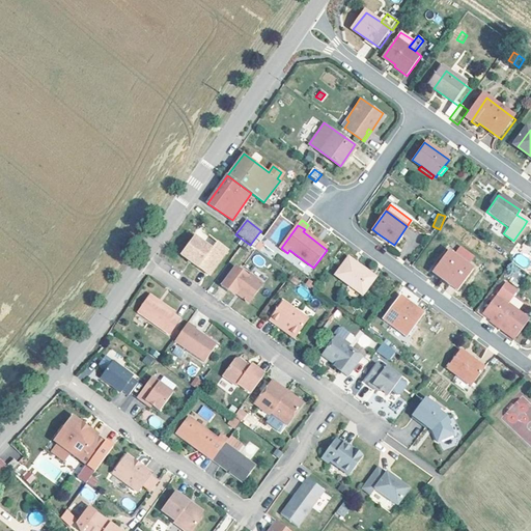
[(524,226),(513,241),(519,244),(528,229),(524,226)]
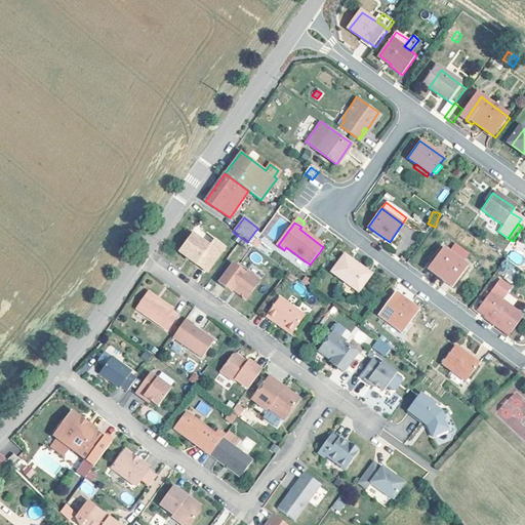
[(299,229),(323,247),(325,245),(301,227),(299,229)]
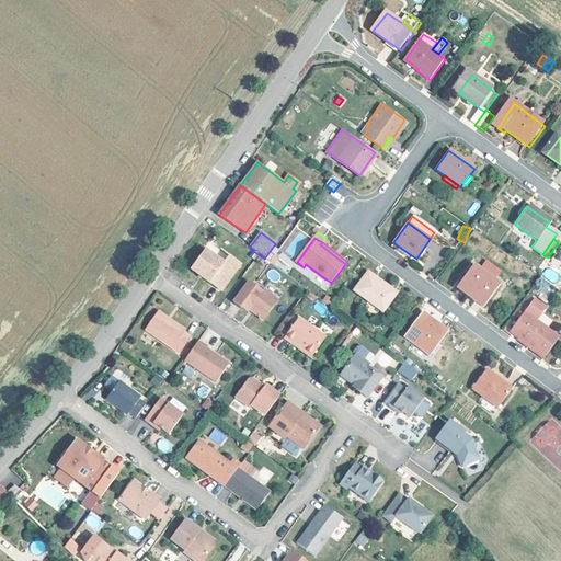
[(279,250),(274,245),(264,259),(270,263),(279,250)]
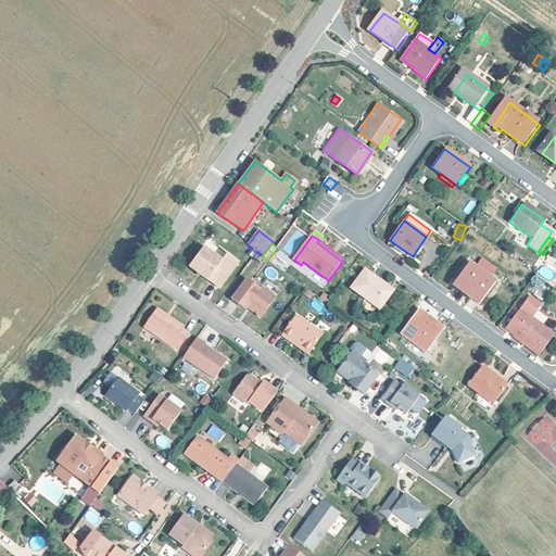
[(404,255),(406,252),(395,244),(393,248),(404,255)]
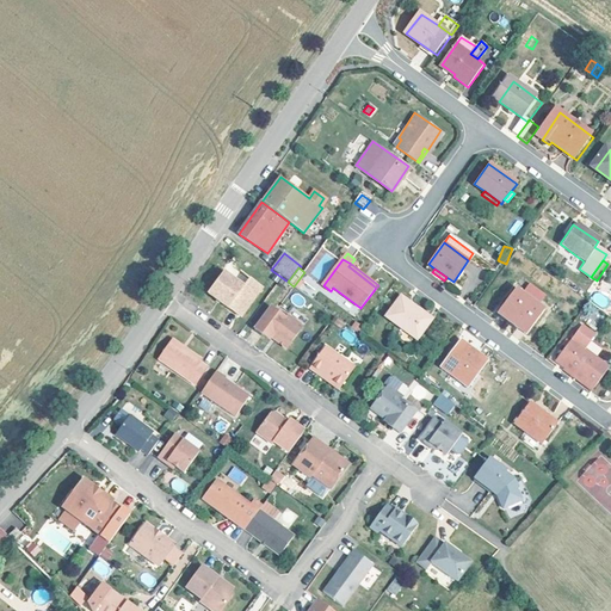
[(210,294),(241,318),(263,290),(251,279),(245,288),(226,272),(210,294)]
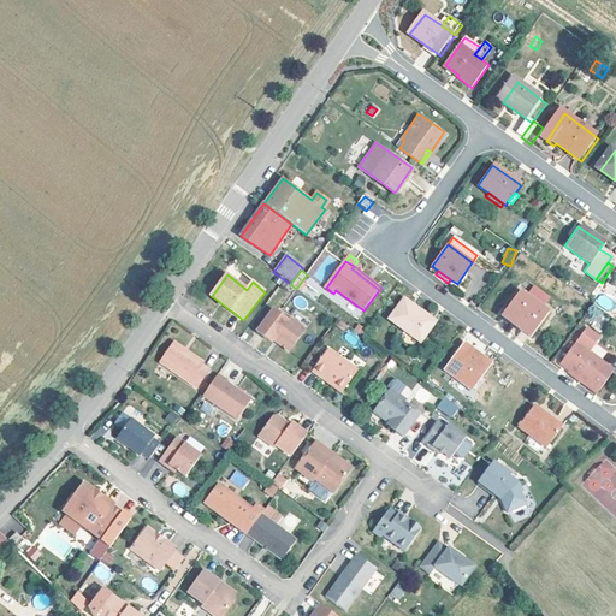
[(514,319),(510,324),(529,338),(548,313),(540,308),(548,298),(531,288),(525,296),(519,291),(504,312),(514,319)]
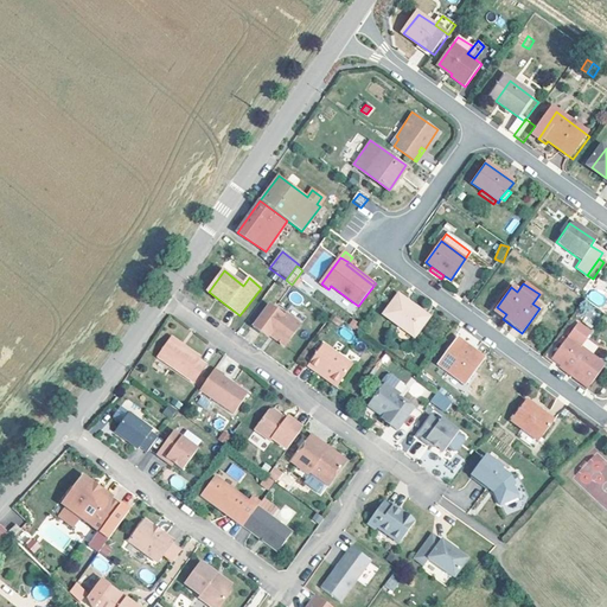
[(428,318),(410,304),(400,296),(385,315),(414,338),(428,318)]
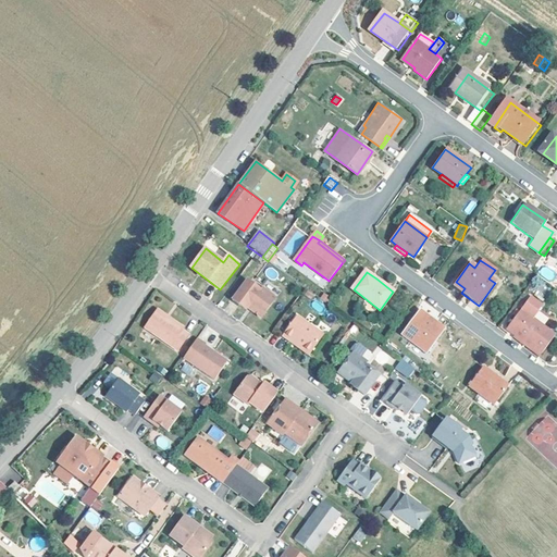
[(376,279),(393,292),(395,289),(379,275),(376,279)]
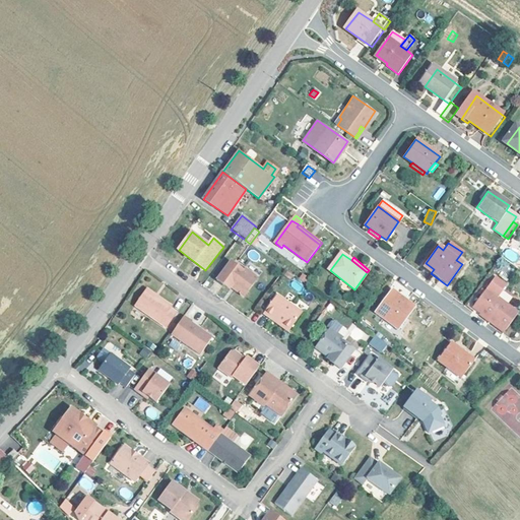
[(237,288),(235,290),(245,298),(258,279),(245,269),(244,271),(231,262),(217,280),(230,289),(232,287),(233,285),(237,288)]
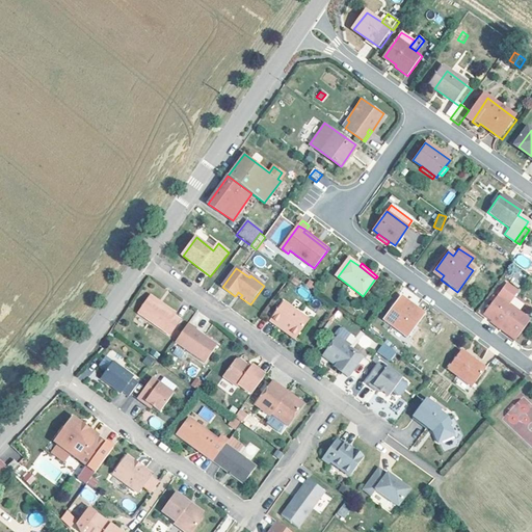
[(432,273),(441,280),(444,275),(435,269),(432,273)]
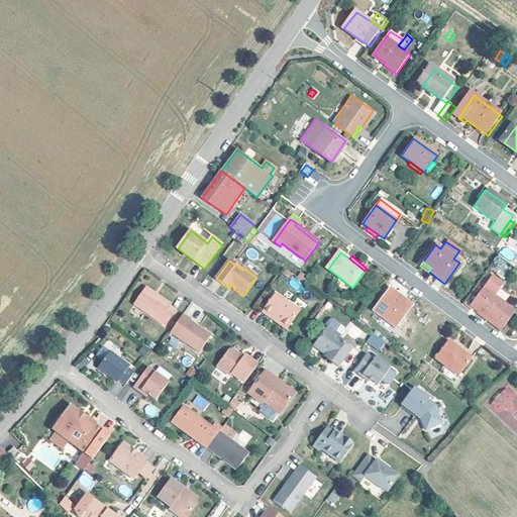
[(478,310),(502,328),(514,311),(493,295),(501,283),(491,275),(482,289),(479,287),(475,291),(478,294),(470,304),(478,310)]
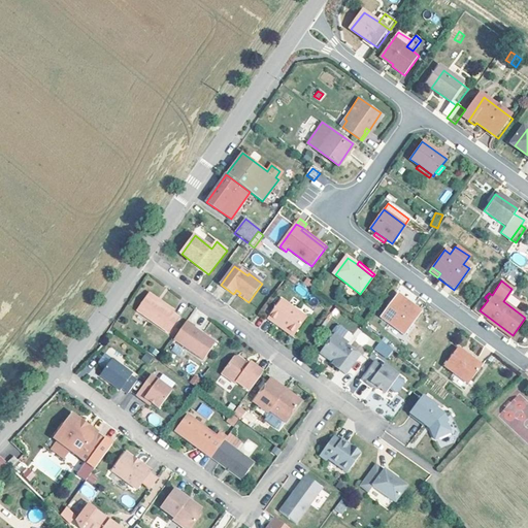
[(172,314),(173,311),(149,295),(137,311),(168,333),(178,318),(172,314)]
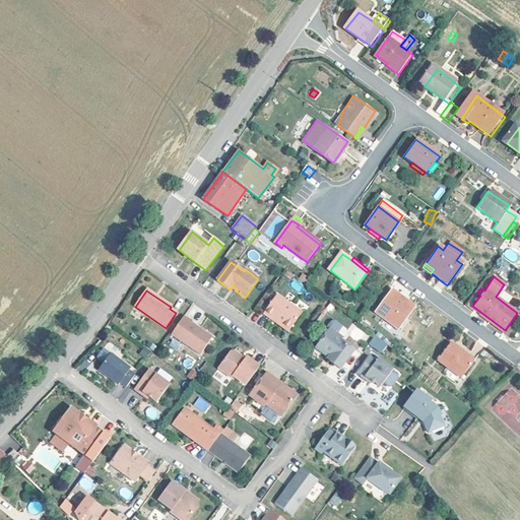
[(392,291),(376,314),(398,330),(414,307),(392,291)]
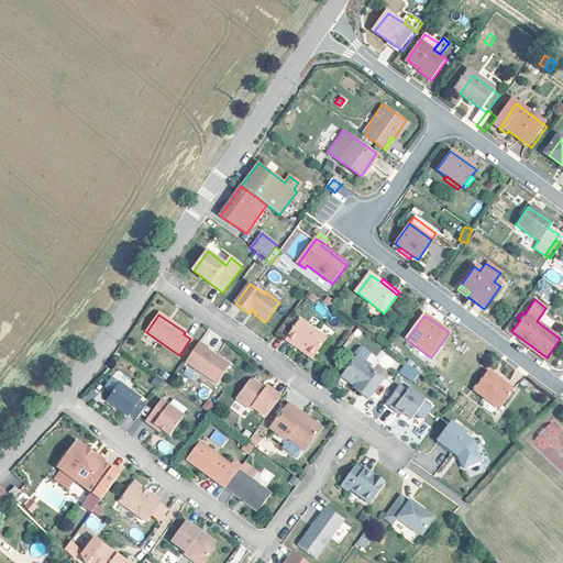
[(295,343),(313,359),(327,341),(300,320),(286,340),(293,345),(295,343)]
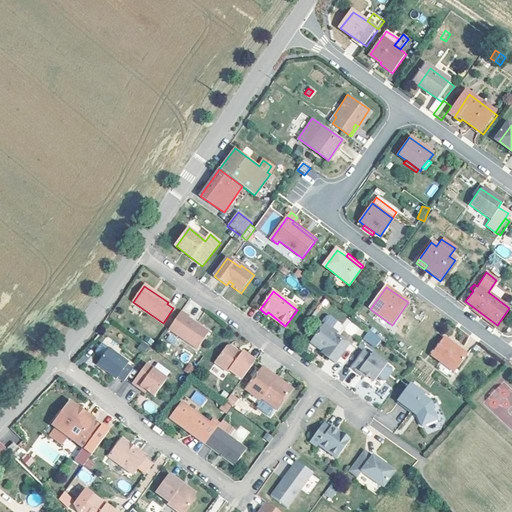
[(495,328),(497,325),(473,307),(471,310),(495,328)]
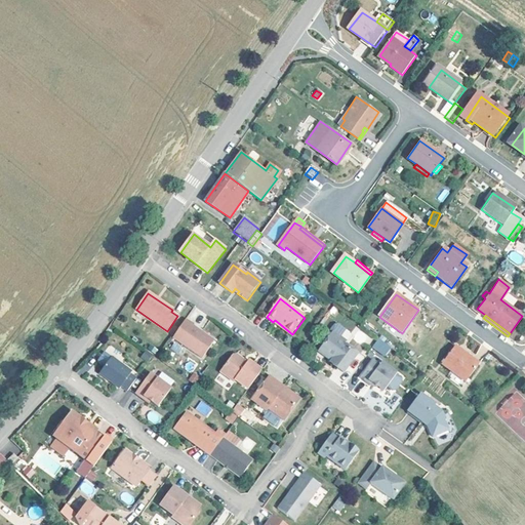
[(187,319),(172,338),(202,359),(214,340),(192,325),(193,323),(187,319)]
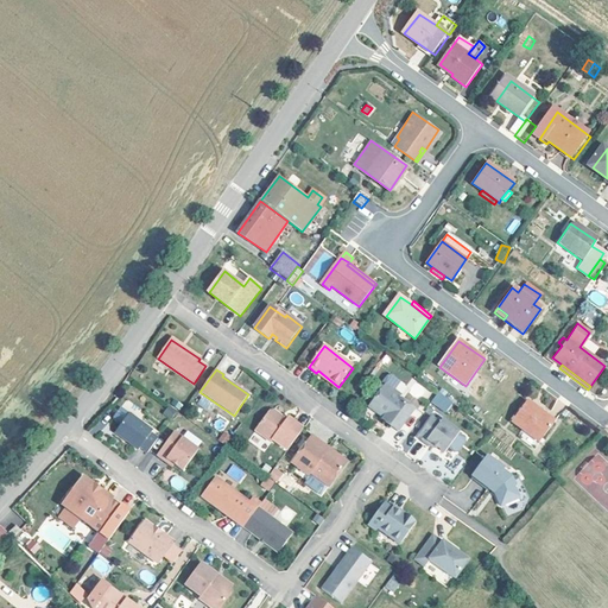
[(337,390),(339,387),(318,371),(316,373),(337,390)]
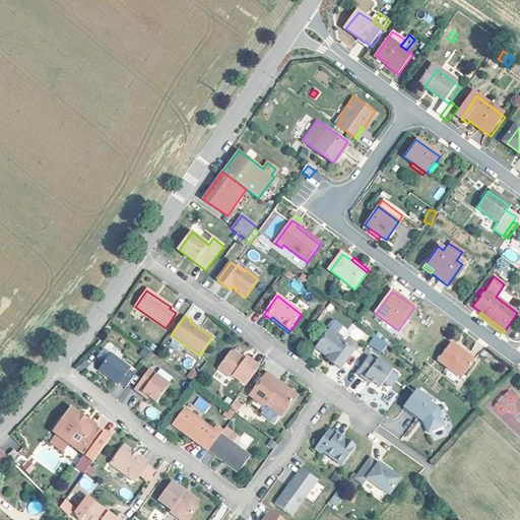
[(354,323),(346,330),(356,341),(365,334),(354,323)]
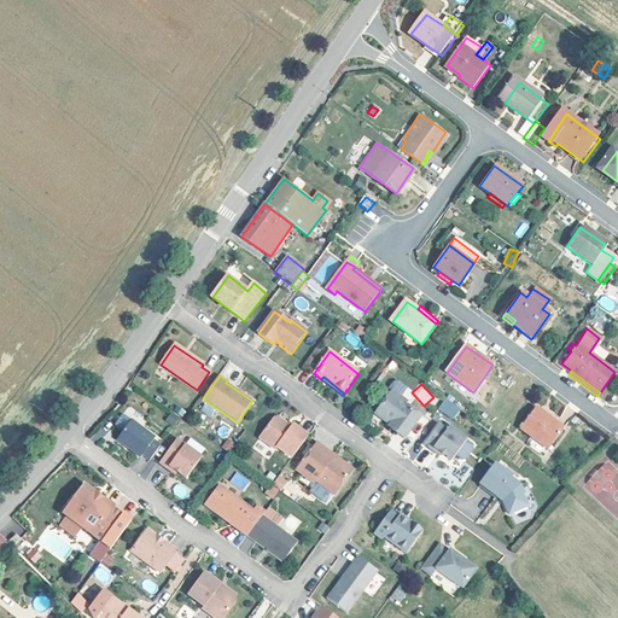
[(391,425),(390,426),(389,429),(404,439),(420,418),(406,407),(407,404),(391,392),(377,412),(378,418),(384,421),(385,420),(391,425)]
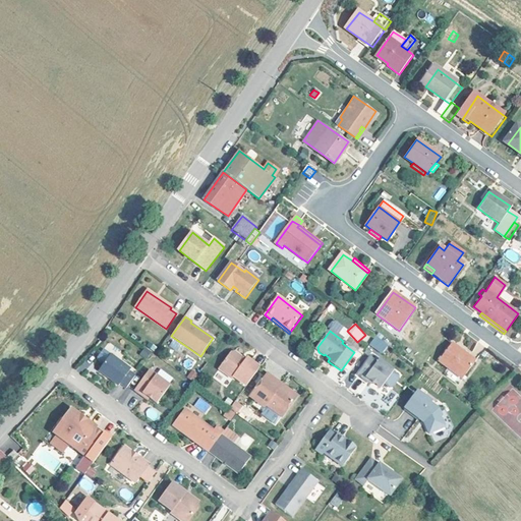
[(381,341),(377,338),(371,345),(374,348),(381,341)]
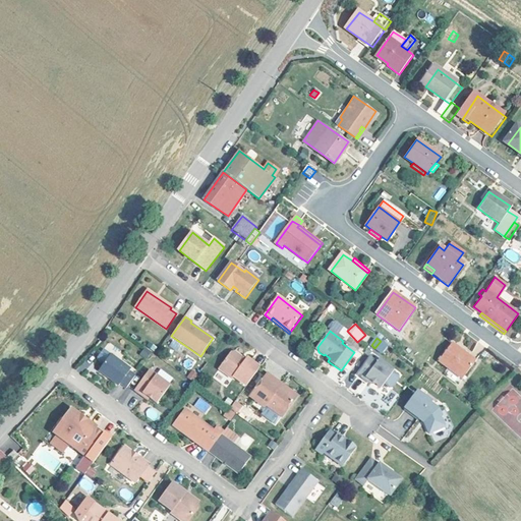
[(452,344),(439,361),(450,369),(446,374),(458,385),(475,361),(452,344)]
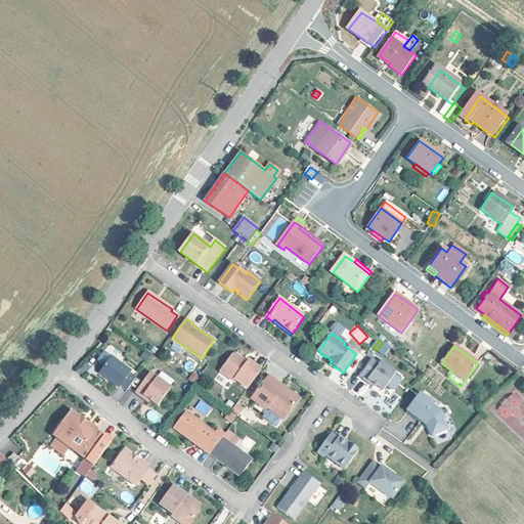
[(147,361),(151,353),(143,349),(140,357),(147,361)]
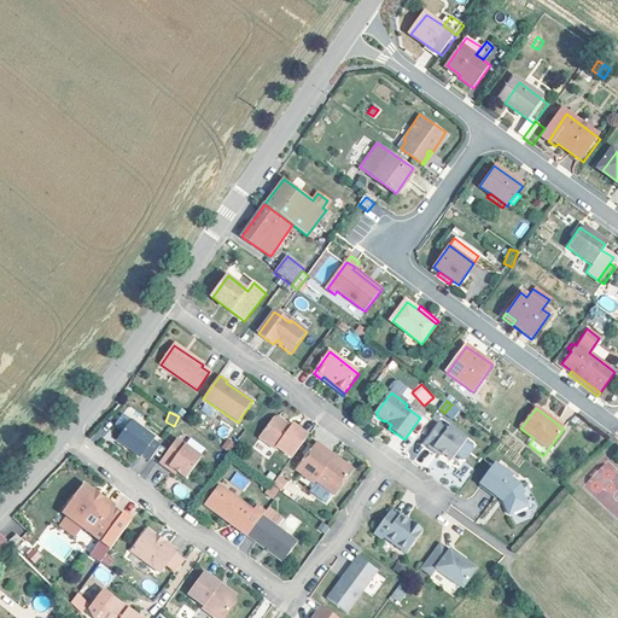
[(122,429),(129,419),(122,413),(115,423),(122,429)]
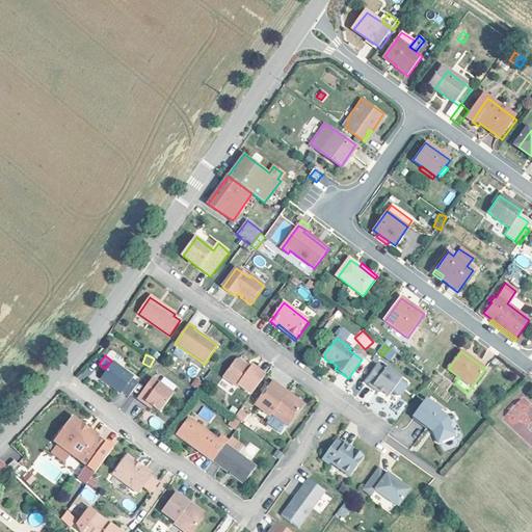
[(251,366),(250,368),(249,370),(245,367),(247,365),(240,360),(236,361),(223,376),(237,388),(239,384),(251,394),(265,376),(251,366)]
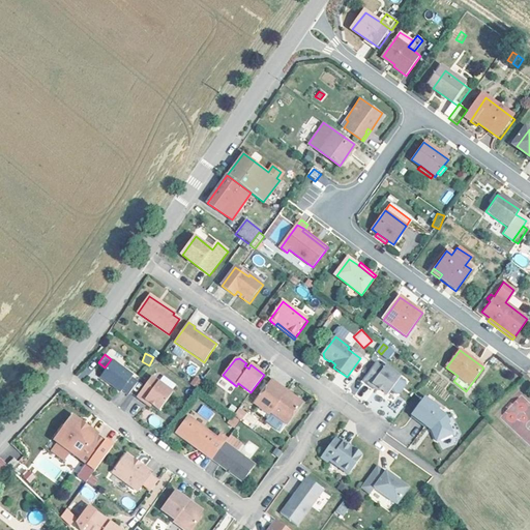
[(128,395),(138,382),(131,378),(133,376),(113,360),(99,378),(120,392),(122,390),(128,395)]
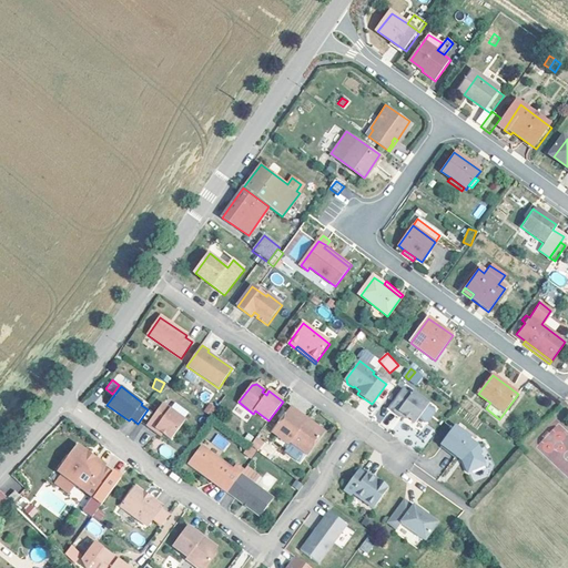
[(398,413),(405,417),(414,424),(418,419),(424,424),(427,423),(434,414),(434,411),(427,406),(428,405),(413,394),(411,397),(403,392),(389,409),(397,415),(398,413)]
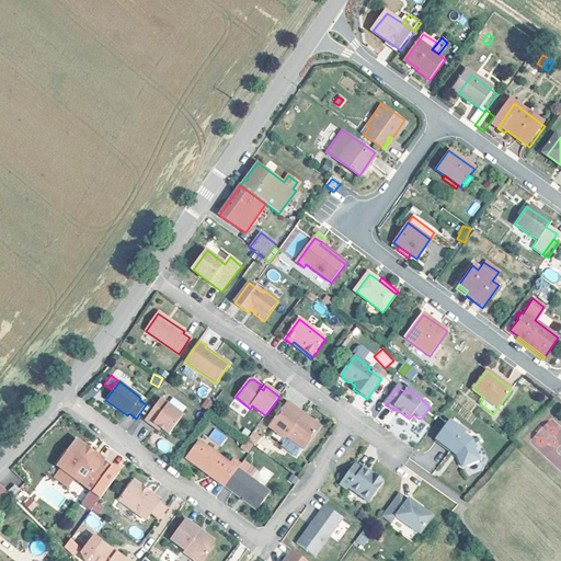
[(160,399),(145,421),(152,426),(153,424),(161,430),(169,435),(183,416),(160,399)]
